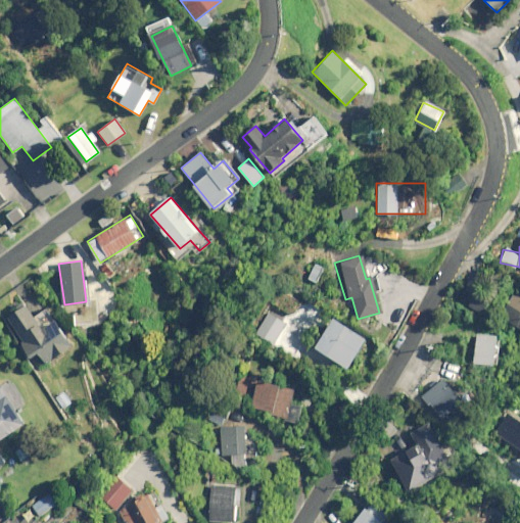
[(321,268),(313,264),(305,278),(313,282),(321,268)]
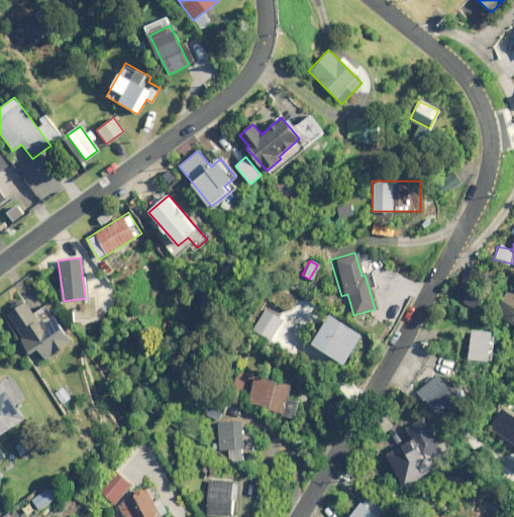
[(513,289),(509,286),(493,312),(513,325),(513,289)]
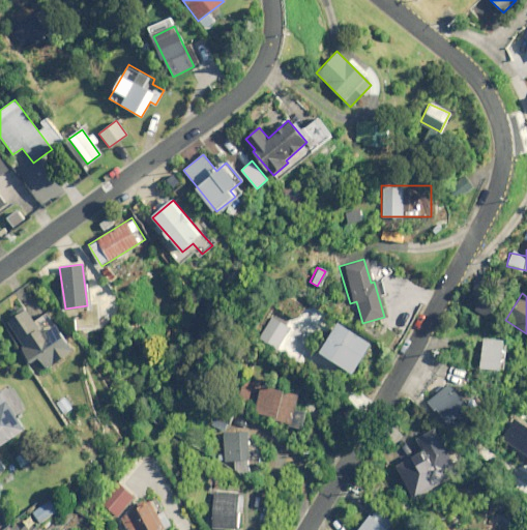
[(494,304),(481,296),(473,310),(486,318),(494,304)]
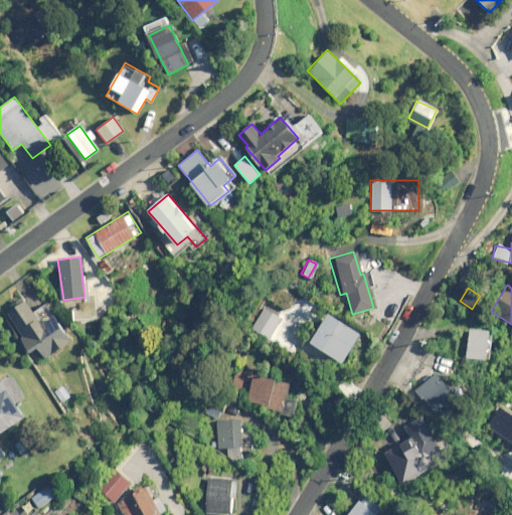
[(40,326),(23,300),(4,313),(31,352),(38,347),(46,358),(70,341),(53,317),(40,326)]
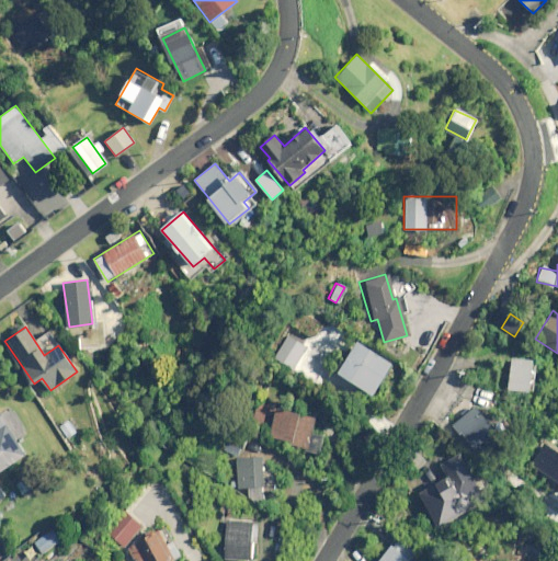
[(391,364),(355,341),(336,374),(373,396),(391,364)]
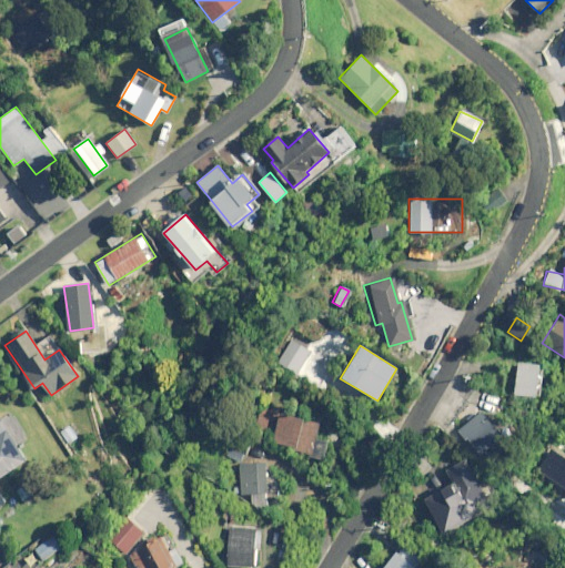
[(537,364),(516,362),(513,395),(534,397),(537,364)]
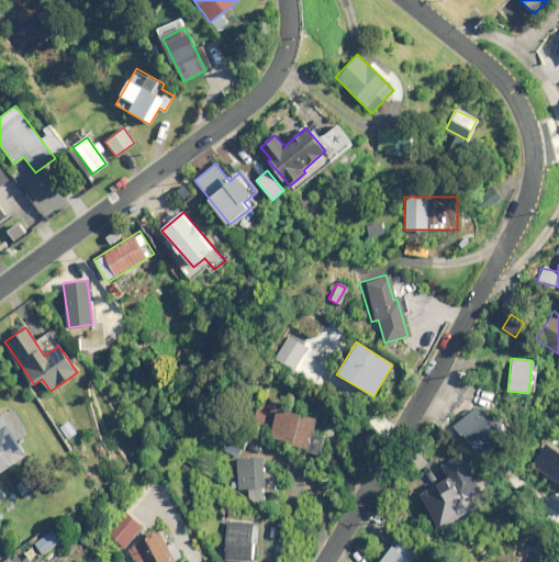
[(495,433),(471,408),(454,427),(474,447),(495,433)]
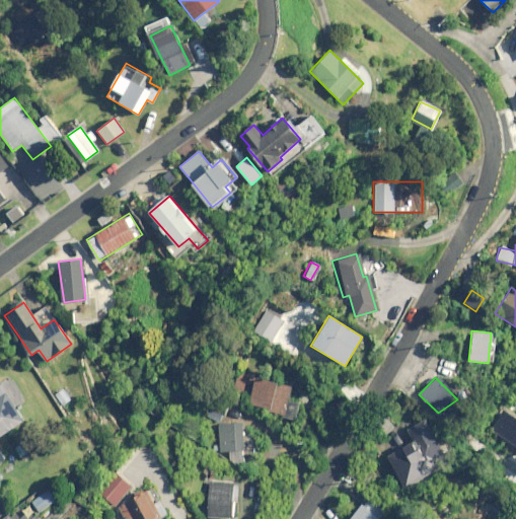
[(276,385),(276,382),(258,380),(253,406),(271,410),(271,412),(285,414),(289,387),(276,385)]
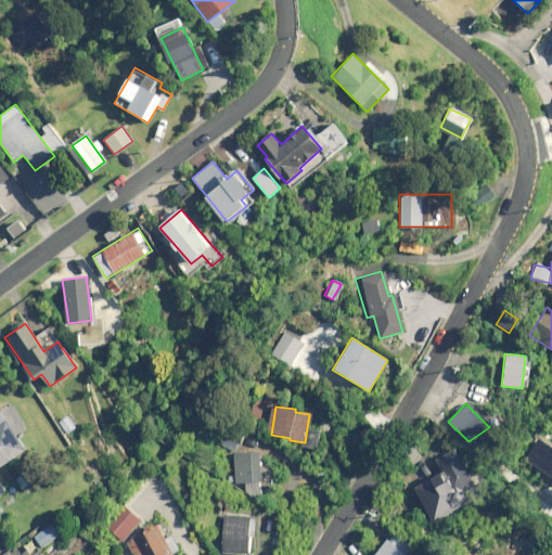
[(75,426),(67,415),(59,422),(67,433),(75,426)]
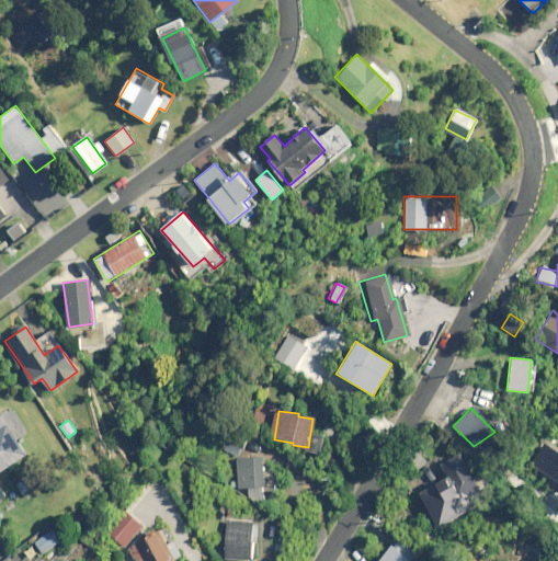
[(0,473),(26,455),(6,425),(0,428),(0,501),(8,495),(0,484),(0,473)]
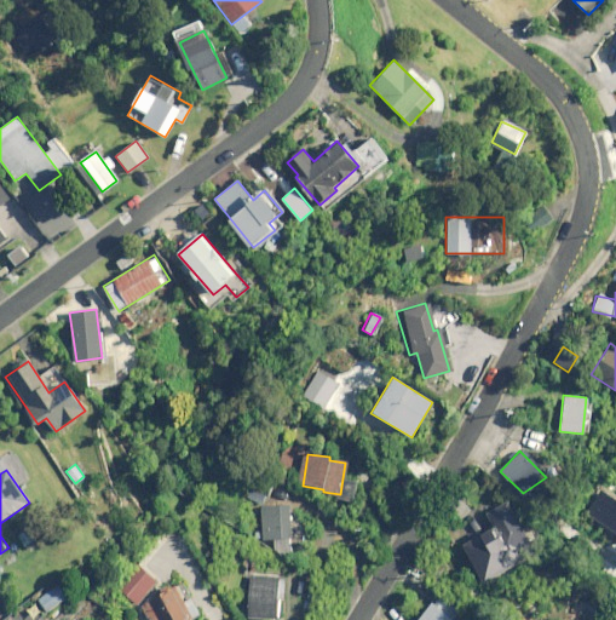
[(536,552),(507,501),(485,514),(494,527),(461,545),(483,583),(536,552)]
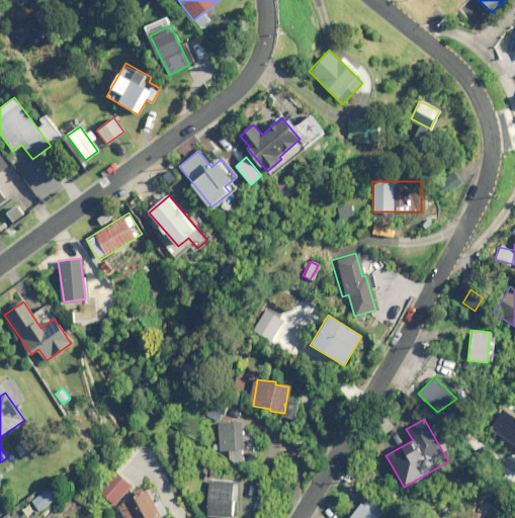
[(243,461),(241,420),(217,420),(218,450),(228,450),(228,462),(243,461)]
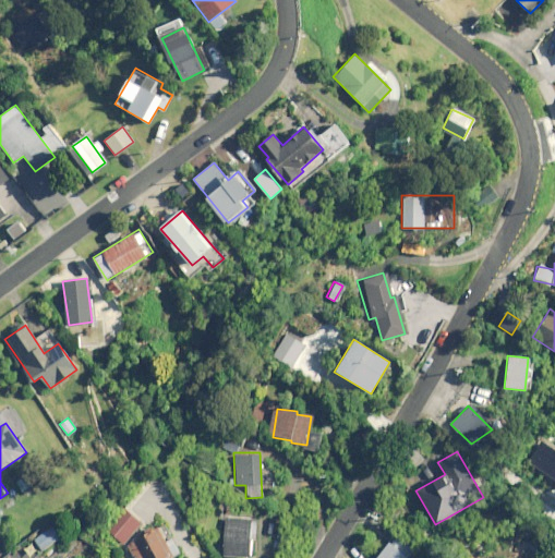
[(140,524),(127,512),(109,532),(122,544),(140,524)]
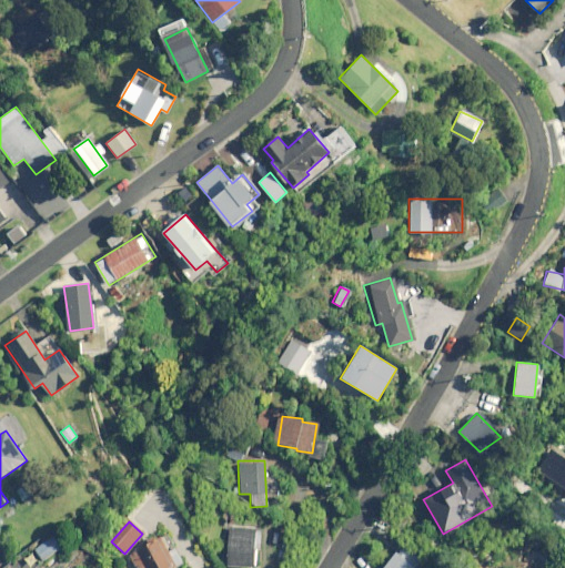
[(258,529),(228,528),(226,566),(255,567),(258,529)]
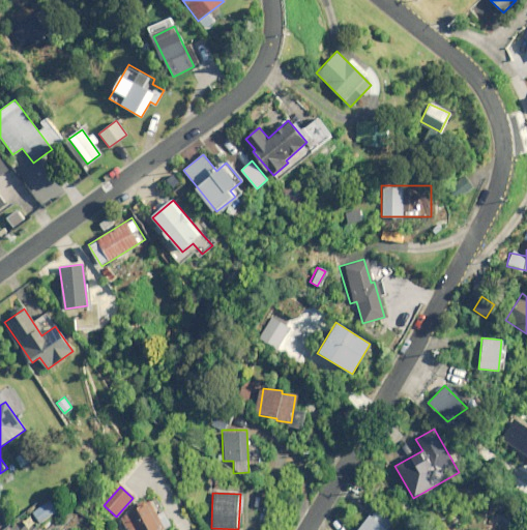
[(59,509),(51,498),(33,511),(40,523),(59,509)]
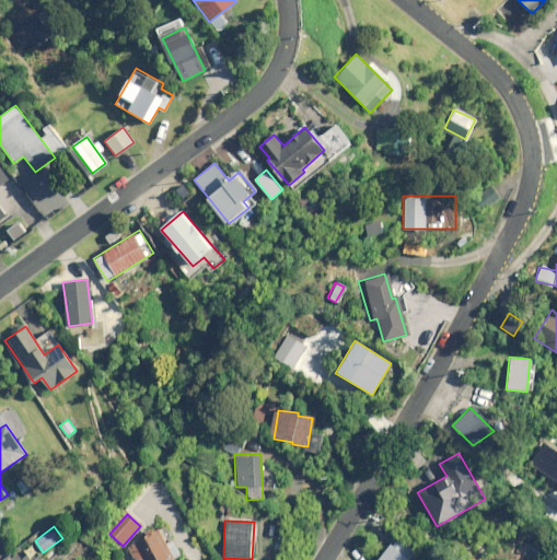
[(167,546),(155,526),(125,546),(134,559),(171,559),(181,553),(173,541),(167,546)]
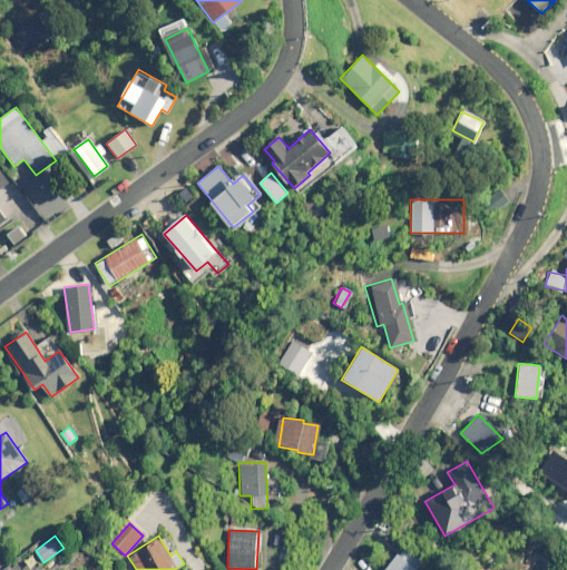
[(423,569),(399,551),(383,569),(423,569)]
